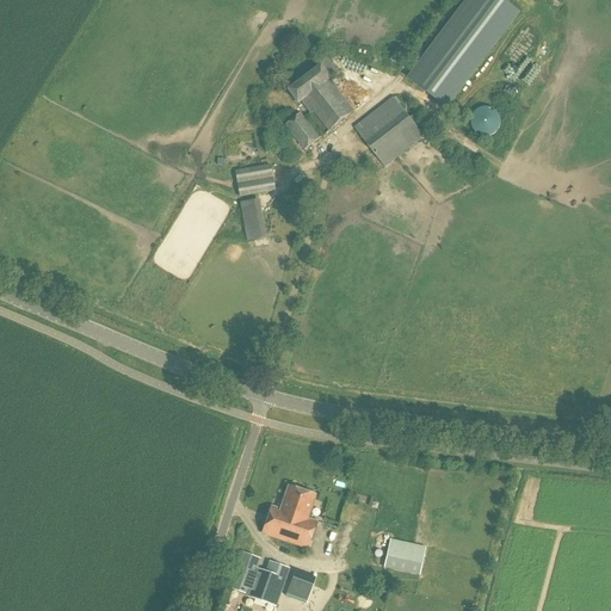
[(499,0),(469,0),(411,81),(451,109),(519,12),(499,0)]
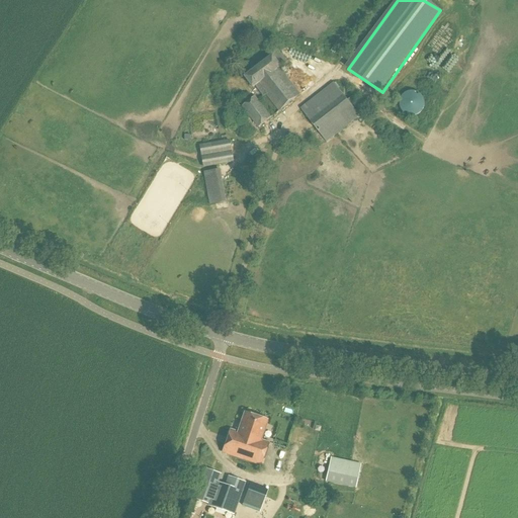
[(281,67),(287,62),(277,49),(270,54),(272,56),(245,77),(253,87),(255,86),(264,97),(266,95),(278,111),(300,94),(279,68),(281,67)]
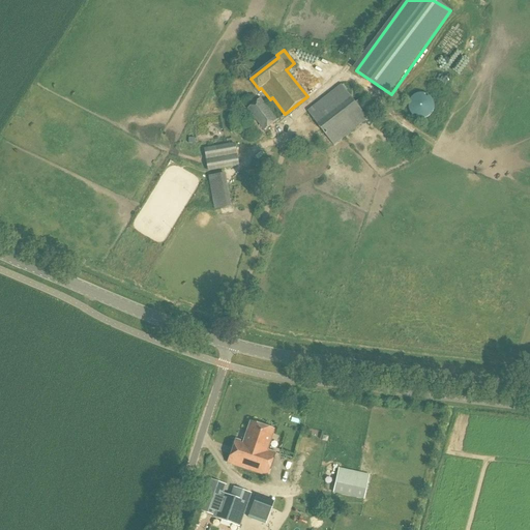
[(333,146),(369,119),(342,84),(306,111),(333,146)]
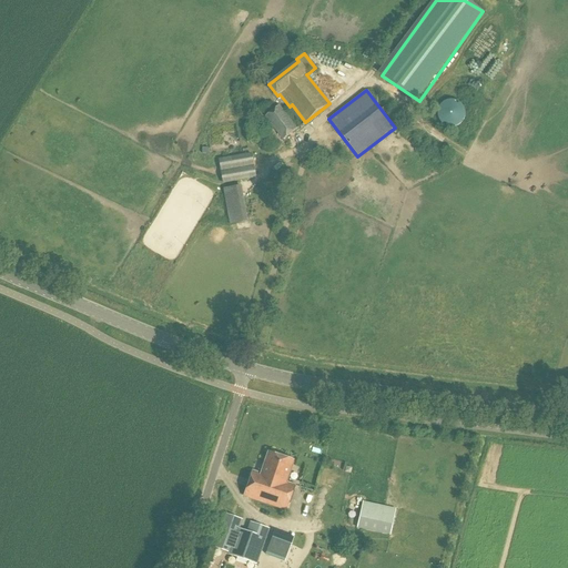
[(452,127),(453,127),(455,127),(456,127),(458,125),(459,124),(460,124),(460,123),(462,122),(463,121),(463,120),(464,119),(464,118),(465,117),(465,115),(465,114),(465,113),(465,112),(465,111),(465,110),(464,109),(464,108),(463,107),(463,105),(462,104),(460,104),(460,103),(459,102),(458,102),(457,101),(456,101),(455,100),(454,100),(453,100),(450,100),(448,100),(447,101),(446,101),(444,102),(443,103),(442,104),(440,104),(440,105),(439,107),(439,108),(438,109),(438,110),(438,111),(438,112),(438,113),(438,114),(438,115),(438,117),(438,118),(439,119),(439,120),(440,121),(440,122),(442,123),(443,124),(445,125),(446,125),(447,127),(448,127),(449,127),(452,127)]
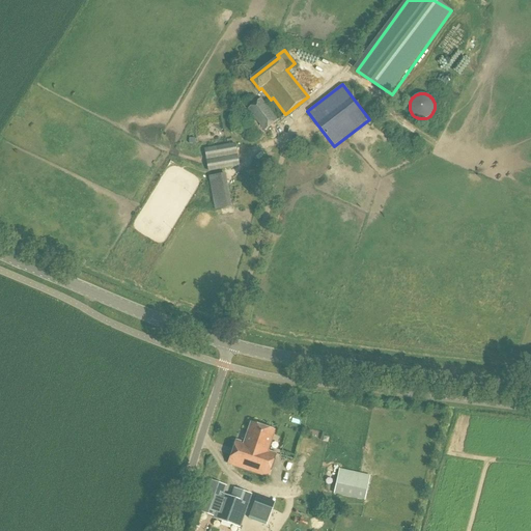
[(264,131),(278,120),(261,99),(248,109),(264,131)]
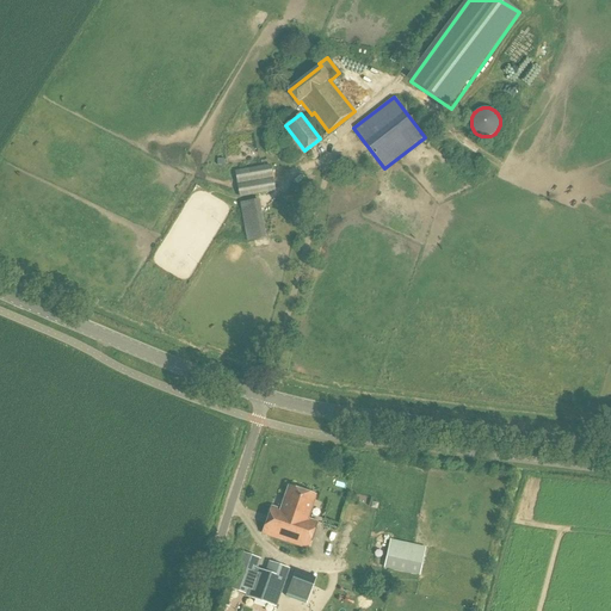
[(239,198),(275,192),(270,165),(234,171),(239,198)]
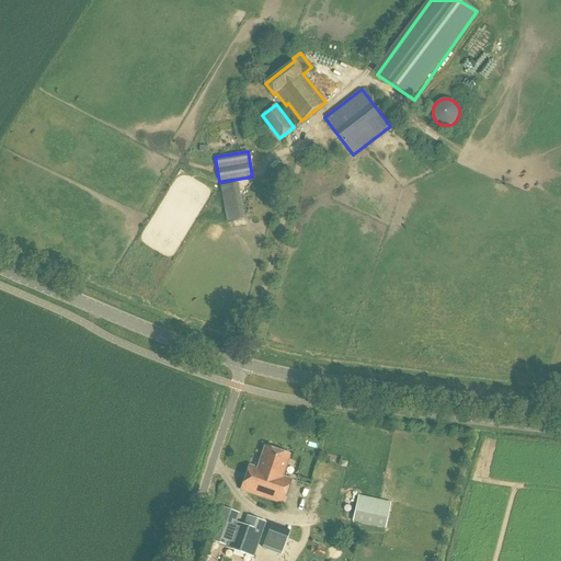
[(227,221),(244,219),(238,183),(220,186),(227,221)]
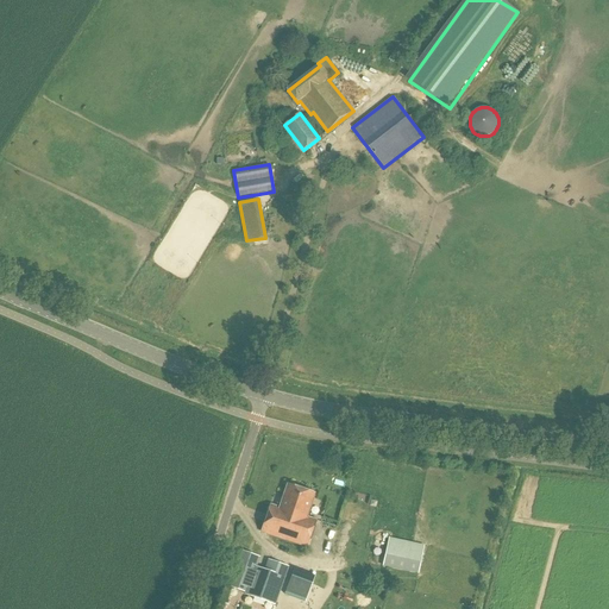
[(292,504),(297,489),(287,485),(280,508),(271,506),(262,532),(307,547),(316,521),(307,518),(290,513),(293,504),(292,504)]
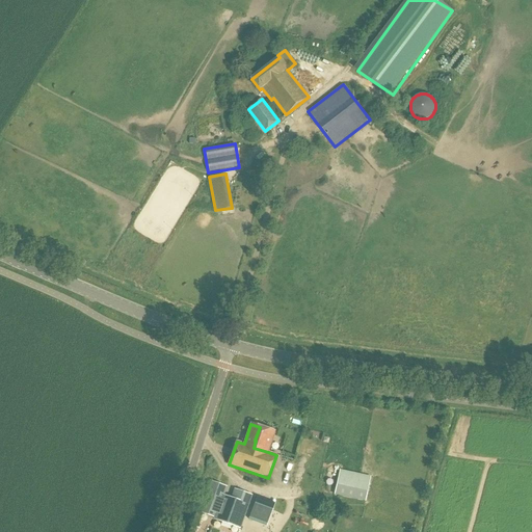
[(268,452),(274,432),(260,427),(255,441),(256,441),(254,448),(268,452)]
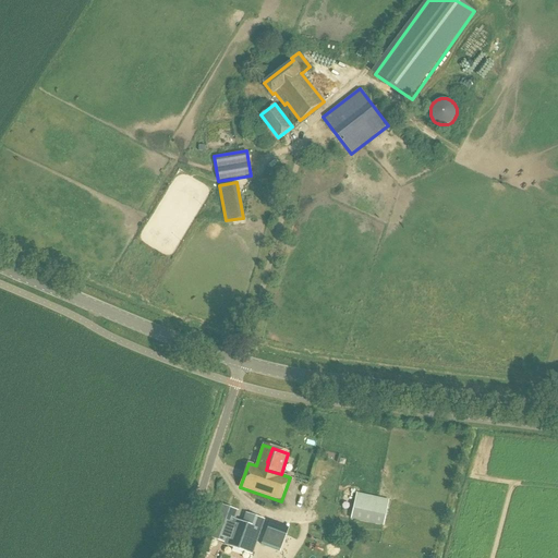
[(383,526),(388,500),(355,493),(350,519),(383,526)]
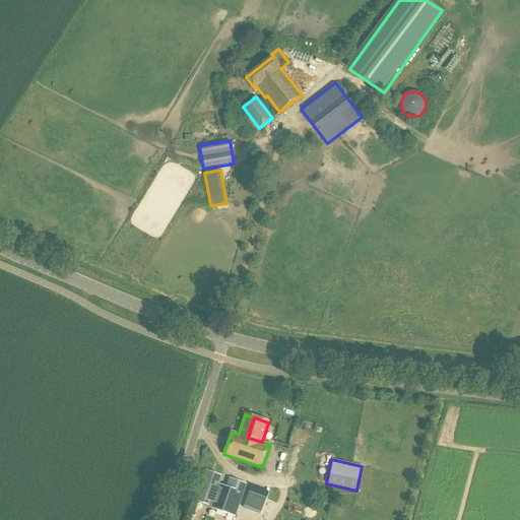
[(225,486),(218,483),(220,476),(205,470),(195,501),(208,505),(208,508),(235,517),(247,483),(229,477),(225,486)]
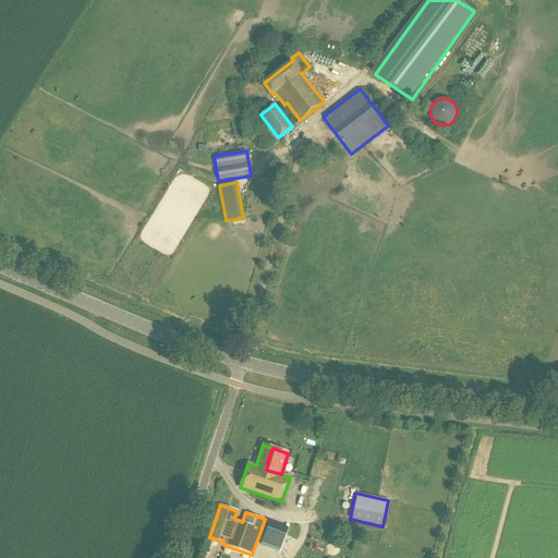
[(279,553),(289,528),(269,521),(261,545),(279,553)]
